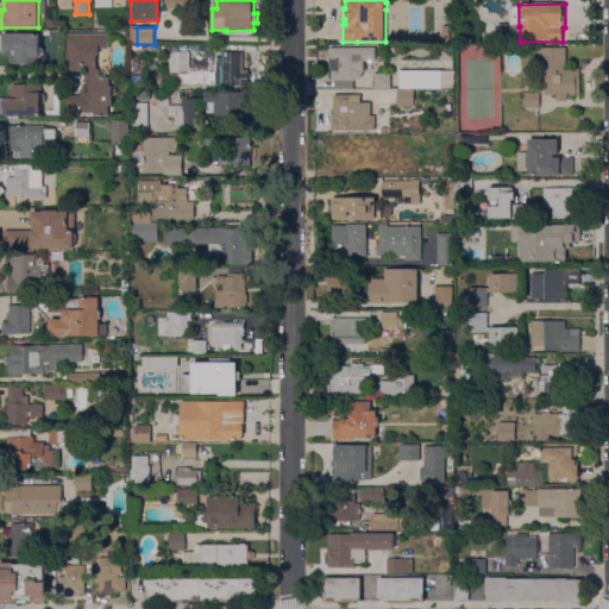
[(44,49),(45,52),(44,55),(43,56),(42,56),(42,64),(4,64),(4,33),(41,33),(41,37),(43,37),(43,48),(44,49)]
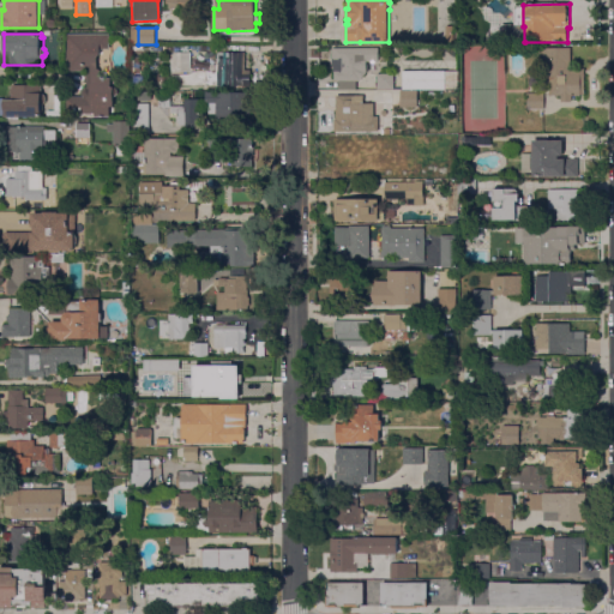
[(119,90),(119,94),(114,97),(115,107),(110,107),(110,118),(70,118),(70,88),(88,88),(88,71),(67,72),(66,35),(109,34),(110,49),(101,49),(101,55),(97,58),(98,68),(101,71),(101,76),(112,76),(112,88),(115,88),(119,90)]
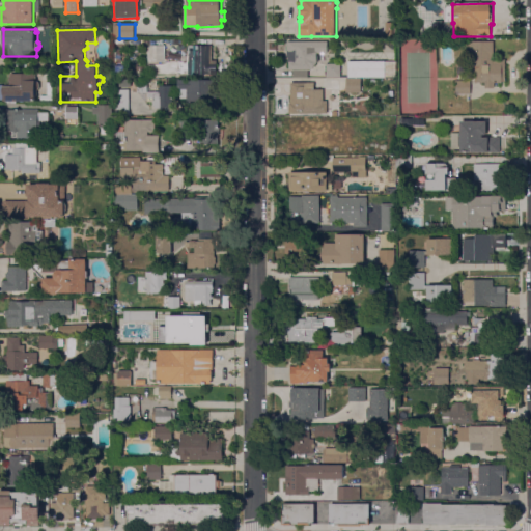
[(318,42),(318,50),(324,50),(324,60),(319,60),(319,65),(314,65),(314,67),(312,67),(312,71),(309,71),(309,78),(294,78),(294,70),(289,70),(289,62),(287,62),(287,54),(287,43),(289,43),(289,42),(318,42)]
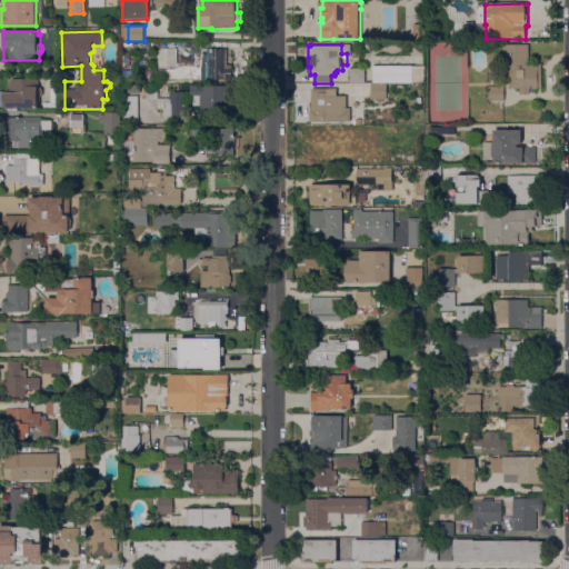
[(529,45),(529,65),(542,65),(542,88),(539,88),(539,89),(530,89),(530,95),(520,95),(520,89),(510,89),(510,72),(503,72),(503,46),(529,45)]
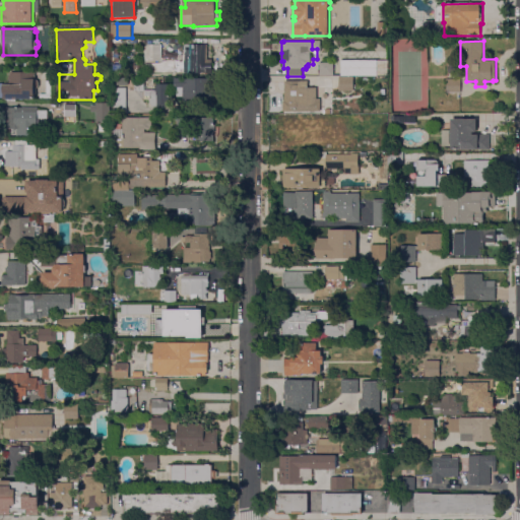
[(184,73),(184,60),(183,60),(183,54),(185,54),(185,44),(208,45),(208,60),(212,60),(212,73),(185,73),(184,73)]
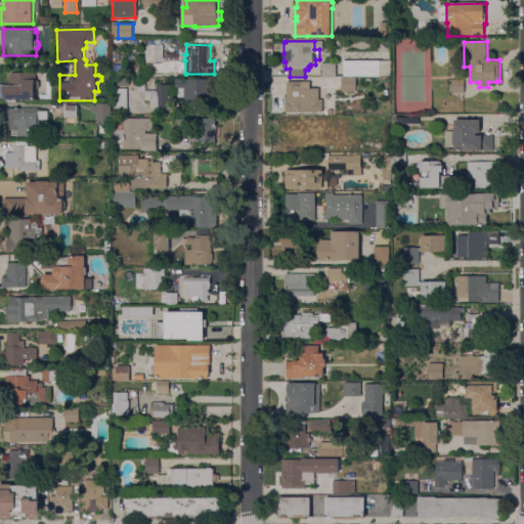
[(163,61),(146,61),(146,59),(144,59),(144,56),(146,56),(146,46),(148,46),(148,45),(163,45),(163,61)]
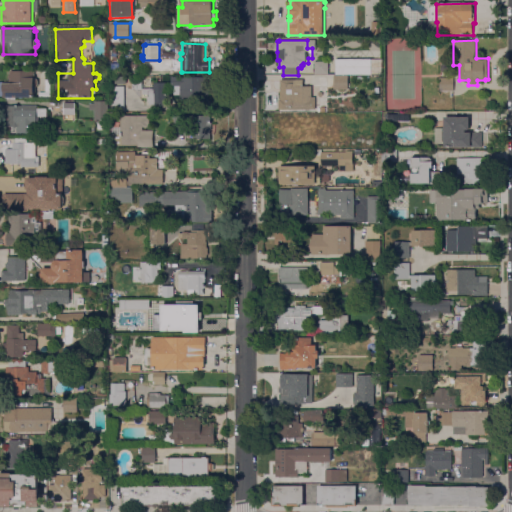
[(382,59),(382,74),(372,74),(372,75),(336,75),(336,59),(382,59)]
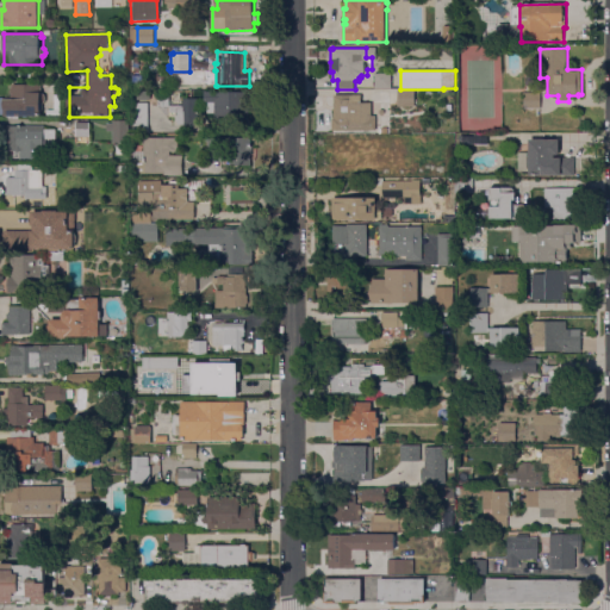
[(392,74),(391,89),(375,88),(375,74),(392,74)]
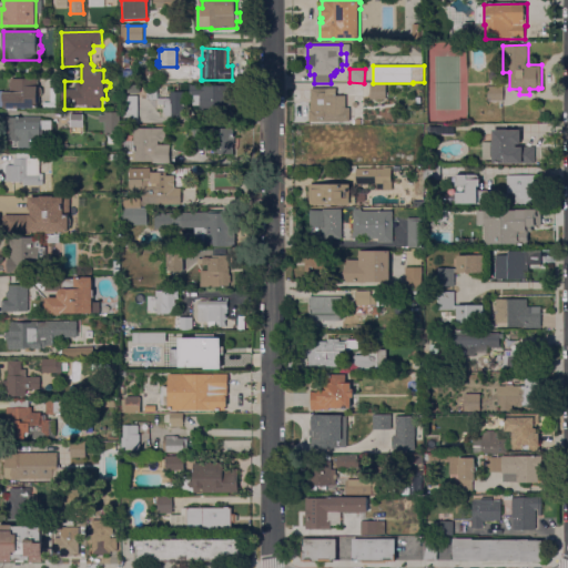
[(133,70),(133,79),(124,79),(124,70),(133,70)]
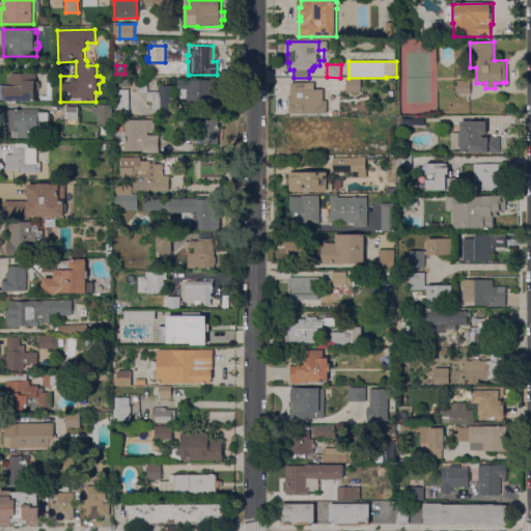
[(40,84),(40,88),(38,90),(37,90),(37,103),(3,103),(3,86),(9,86),(9,78),(11,76),(11,74),(36,74),(36,82),(38,82),(40,84)]
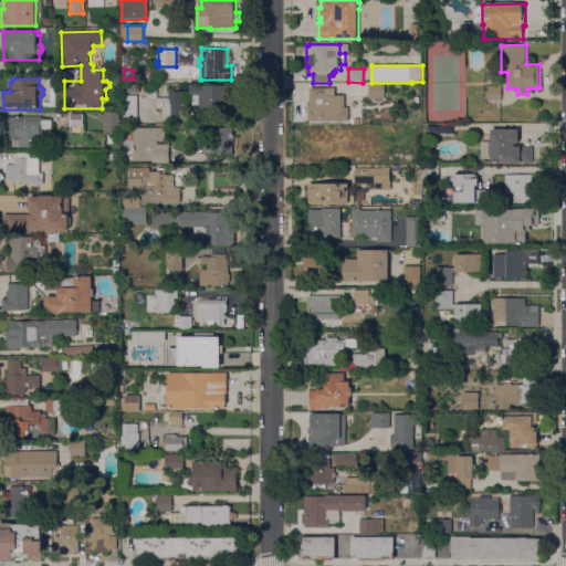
[(370,84),(386,84),(386,98),(370,100),(370,84)]
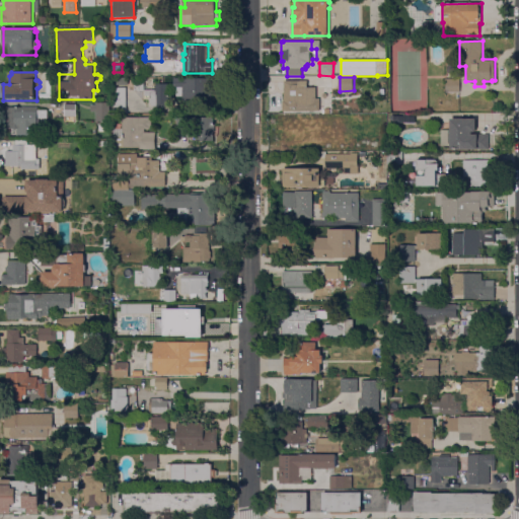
[(134,78),(145,78),(145,90),(135,91),(134,78)]
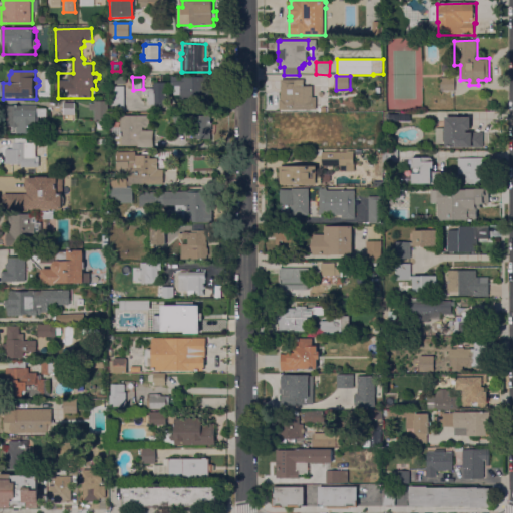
[(210,77),(210,83),(206,83),(208,102),(180,101),(180,86),(171,86),(171,77),(210,77)]
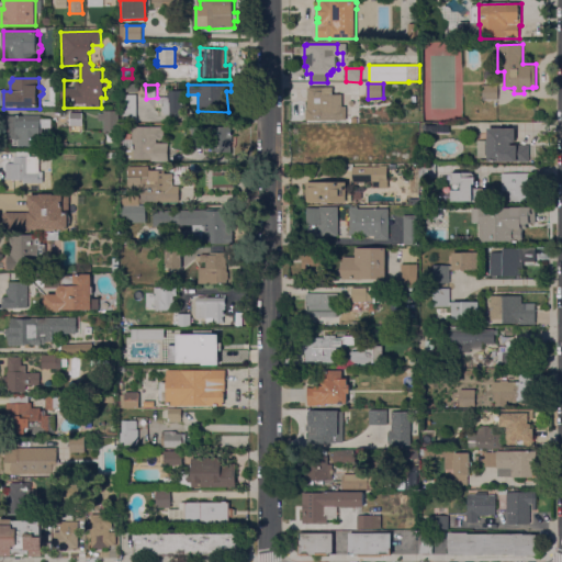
[(498,86),(498,100),(483,100),(483,86),(498,86)]
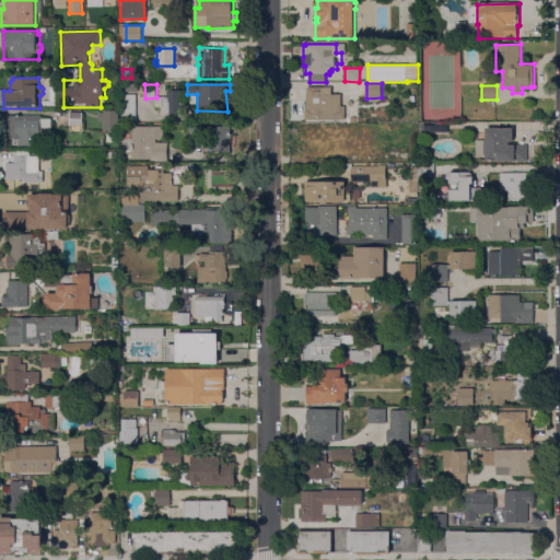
[(341,95),(341,106),(346,106),(346,119),(305,120),(305,109),(307,109),(307,88),(325,88),(325,95),(341,95)]
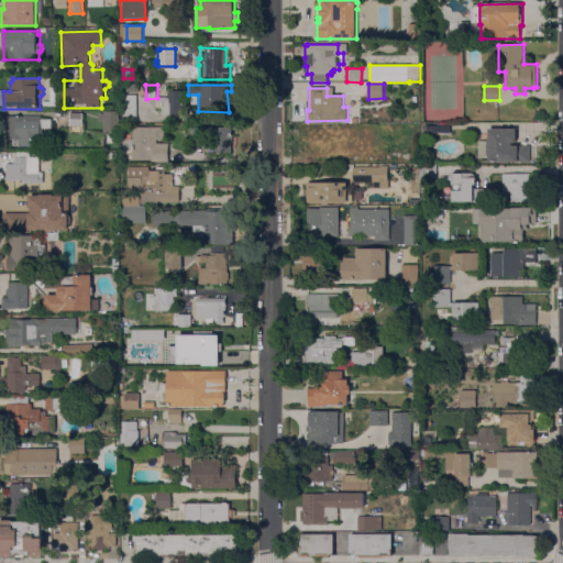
[(184,106),(186,106),(186,111),(184,111),(184,117),(169,116),(169,90),(184,90),(184,106)]
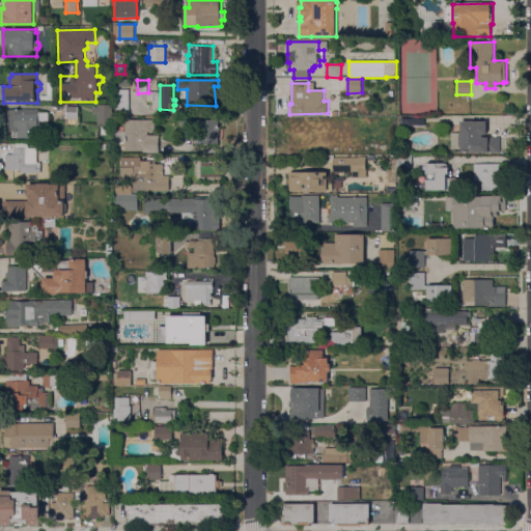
[(130,115),(116,115),(116,89),(130,89),(130,115)]
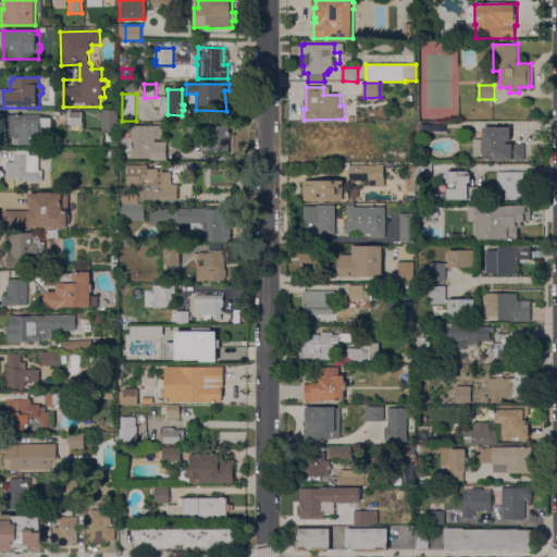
[(119,131),(107,131),(107,133),(103,133),(103,120),(98,120),(98,113),(103,113),(103,110),(119,110),(119,131)]
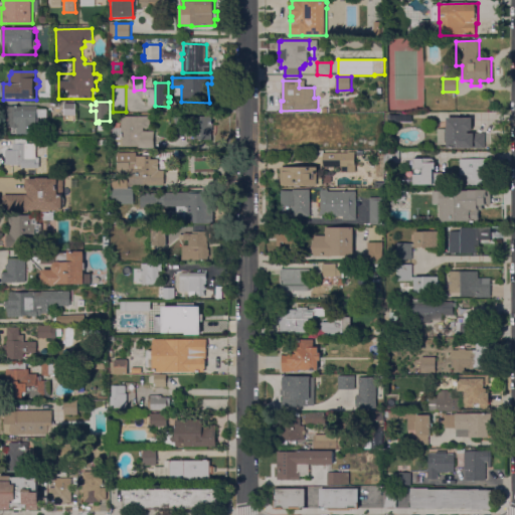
[(10,128),(7,129),(7,121),(5,121),(5,107),(15,107),(23,107),(23,106),(37,106),(37,116),(38,117),(38,121),(37,123),(36,124),(37,134),(16,134),(16,128),(10,128)]
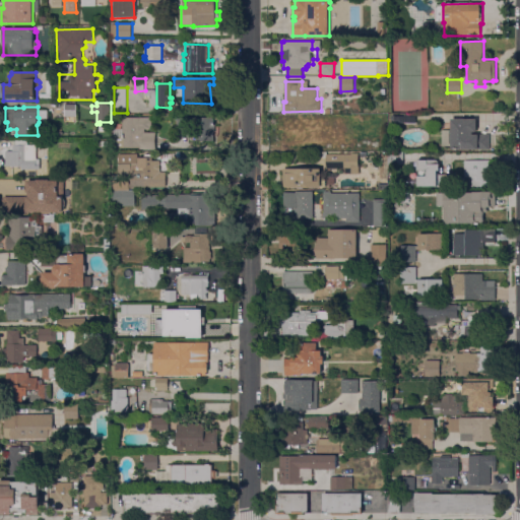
[(65,117),(65,107),(76,107),(76,116),(65,117)]
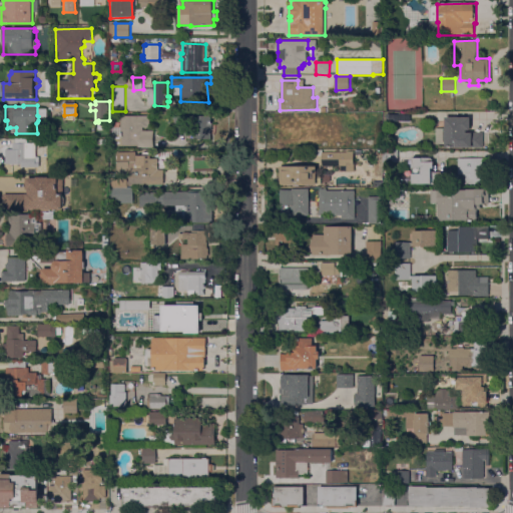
[(317,111),(348,112),(348,113),(360,113),(360,118),(357,118),(357,121),(349,121),(349,127),(330,127),(330,131),(316,131),(316,112),(317,111)]
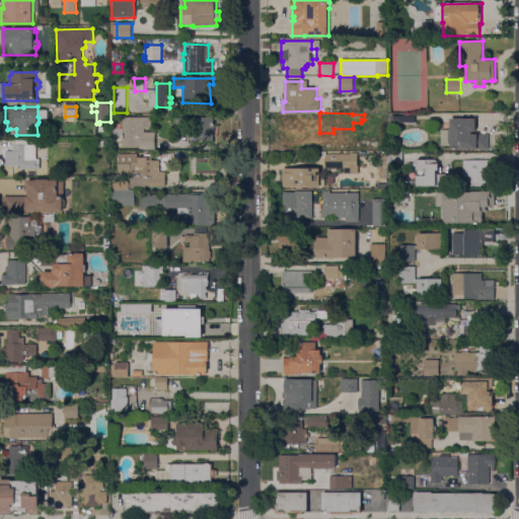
[(408,116),(408,123),(391,123),(391,115),(408,116)]
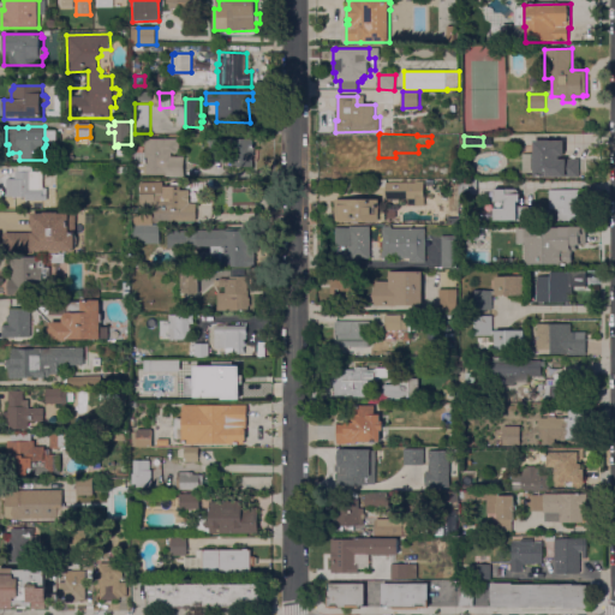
[(354,179),(354,172),(338,172),(338,160),(334,160),(335,137),(371,138),(371,180),(354,179)]
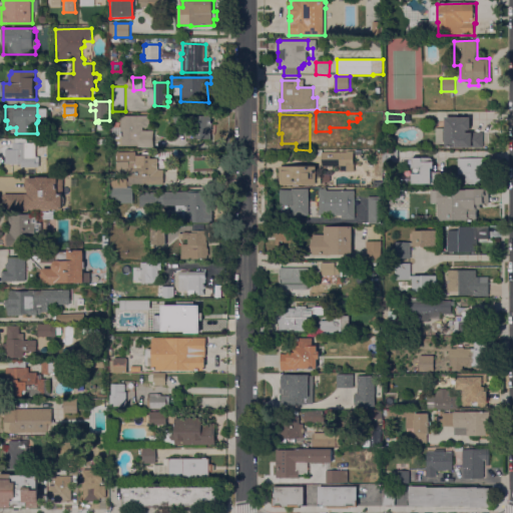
[(150,116),(150,127),(143,127),(143,130),(153,131),(153,147),(140,147),(140,145),(112,145),(112,134),(112,126),(117,126),(117,116),(150,116)]
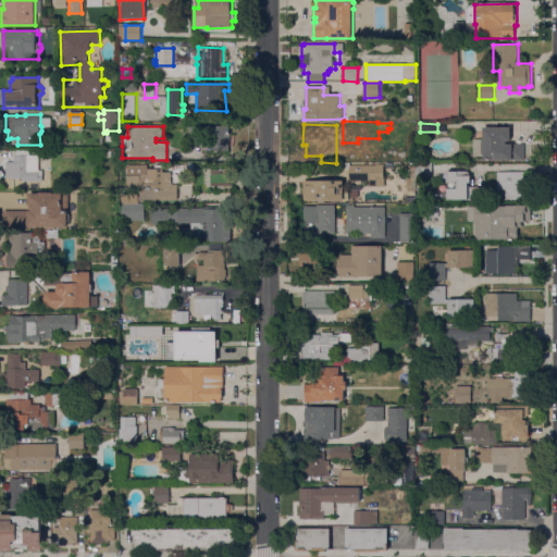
[(230,126),(230,134),(231,134),(231,140),(230,140),(229,151),(210,151),(210,135),(203,135),(203,138),(189,138),(189,126),(230,126)]
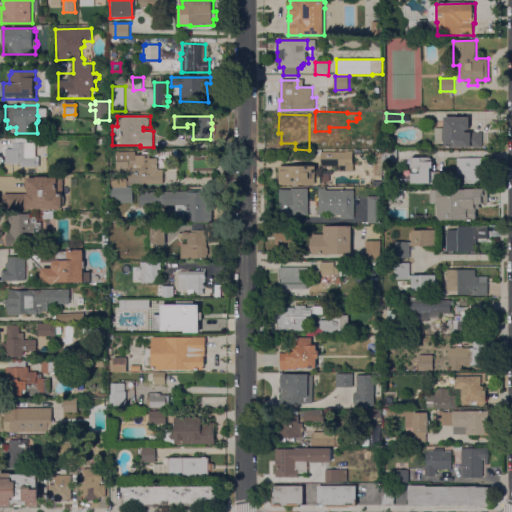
[(470,117),(470,130),(466,130),(466,132),(472,132),(472,133),(483,133),(483,147),(445,147),(445,144),(436,144),(436,128),(445,128),(445,117),(470,117)]
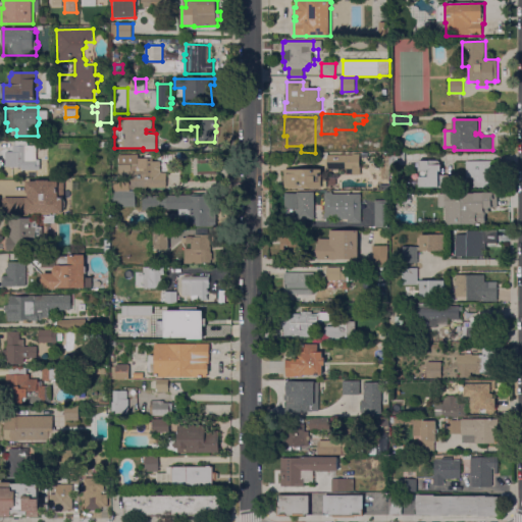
[(29,141),(29,146),(37,146),(37,160),(41,160),(41,170),(23,170),(23,167),(6,167),(6,152),(13,152),(13,146),(15,146),(15,141),(29,141)]
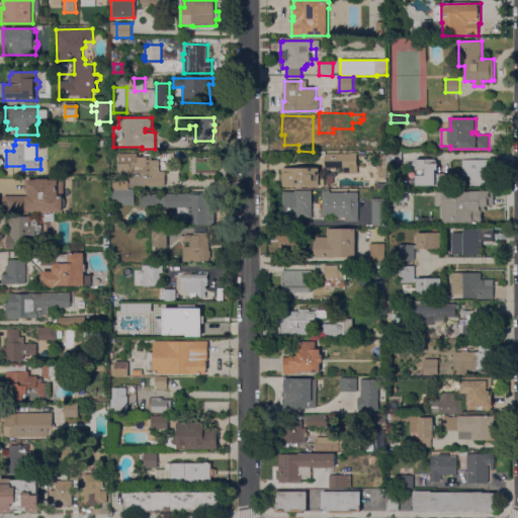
[(350,154),(350,153),(357,153),(357,163),(358,163),(358,173),(344,173),(344,168),(326,168),(326,157),(325,157),(325,159),(315,159),(315,157),(314,157),(314,152),(326,152),(326,154),(350,154)]
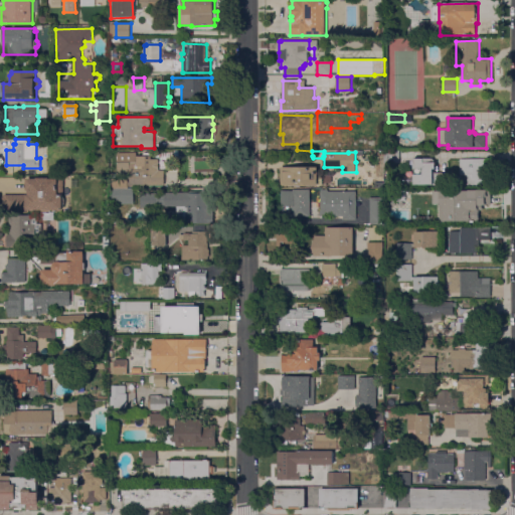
[(387,153),(387,151),(400,151),(399,163),(378,162),(378,153),(387,153)]
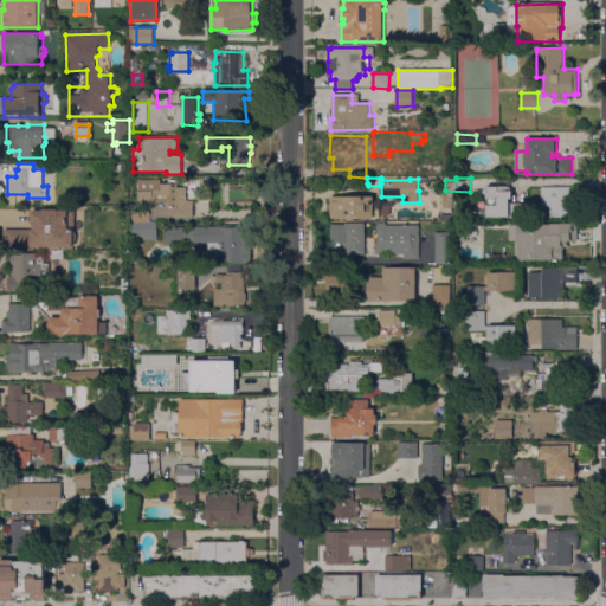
[(146,201),(139,201),(139,180),(147,180),(147,179),(150,179),(150,180),(175,179),(178,184),(178,187),(187,187),(187,200),(194,200),(194,218),(153,218),(153,208),(150,208),(146,201)]
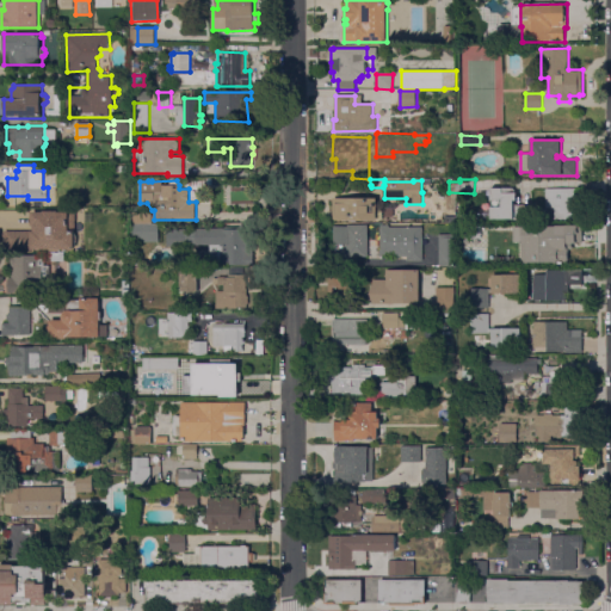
[(514,189),(516,190),(516,192),(517,192),(517,199),(514,199),(514,205),(534,204),(534,217),(492,218),(492,189),(513,187),(514,189)]
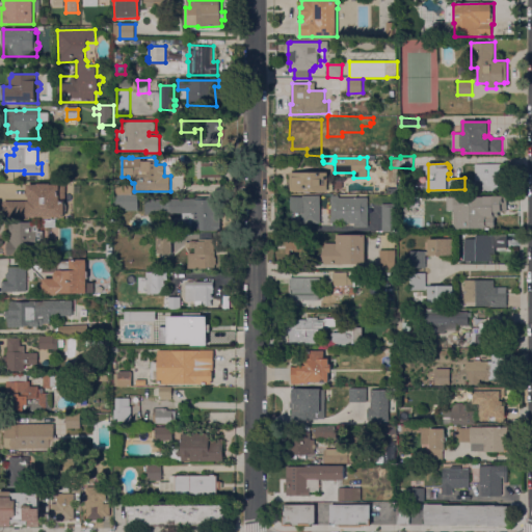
[(503,164),(503,171),(499,171),(499,191),(483,191),(483,181),(476,181),(476,164),(503,164)]
